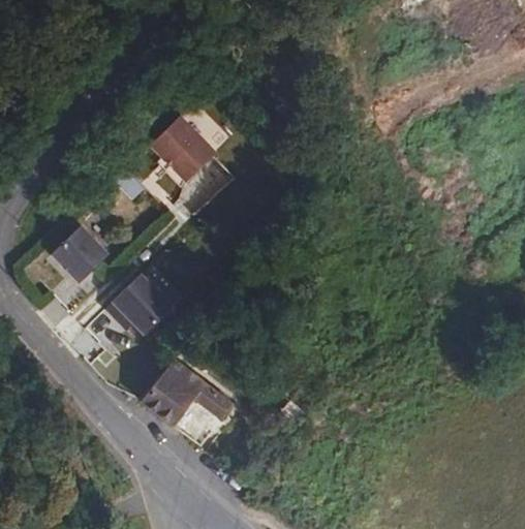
[(180,115),(147,149),(187,187),(219,153),(180,115)]
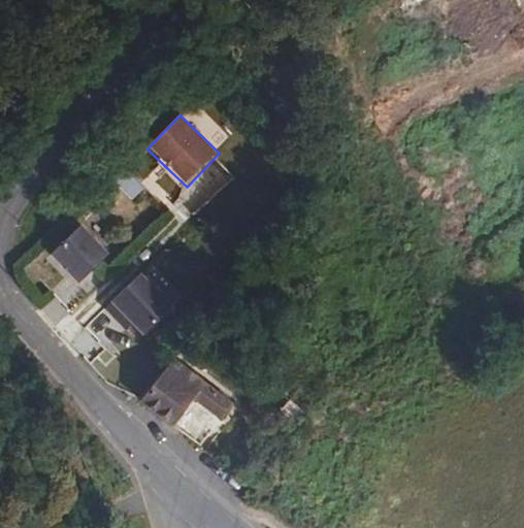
[(117,163),(104,176),(129,199),(141,186),(117,163)]
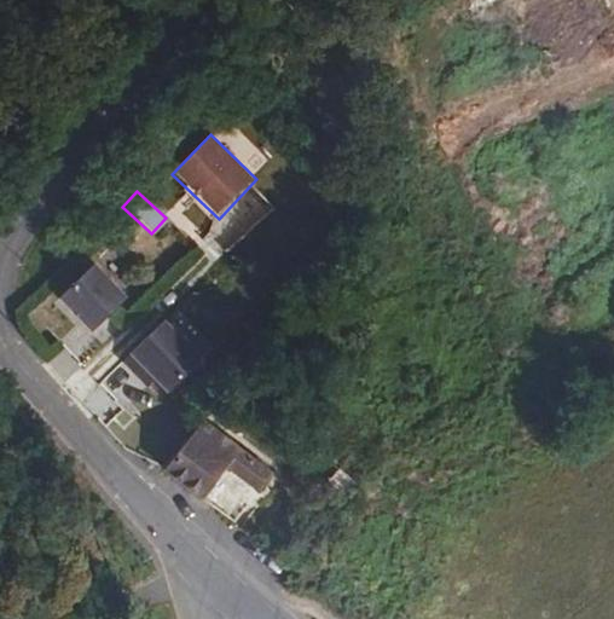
[(94,258),(57,298),(94,333),(132,293),(94,258)]
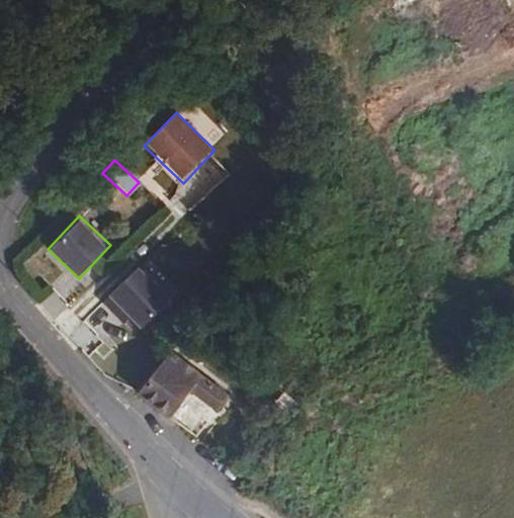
[(141,264),(103,300),(142,339),(178,303),(141,264)]
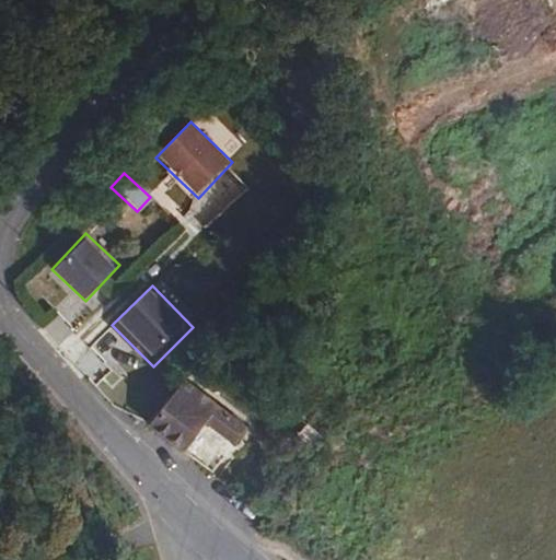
[(174,378),(141,422),(205,468),(238,423),(174,378)]
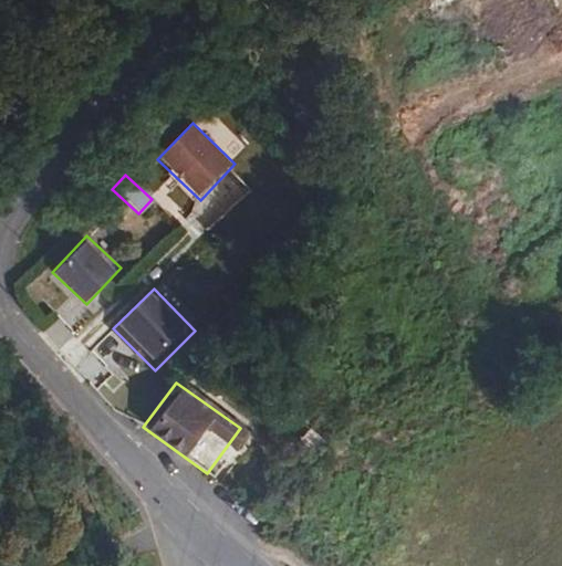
[(0,417),(16,404),(0,386),(0,417)]
